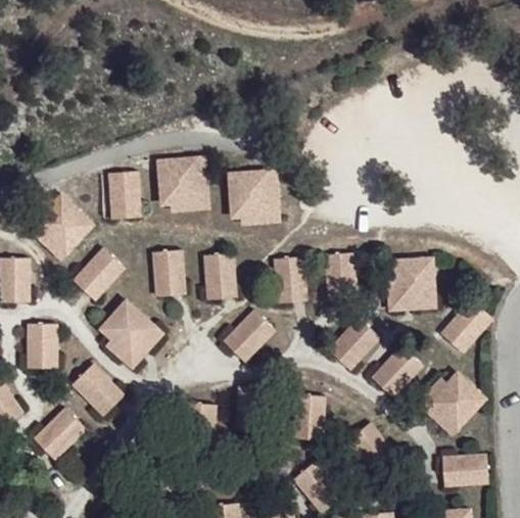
[(208,155),(155,158),(158,203),(171,202),(172,209),(211,207),(208,155)]
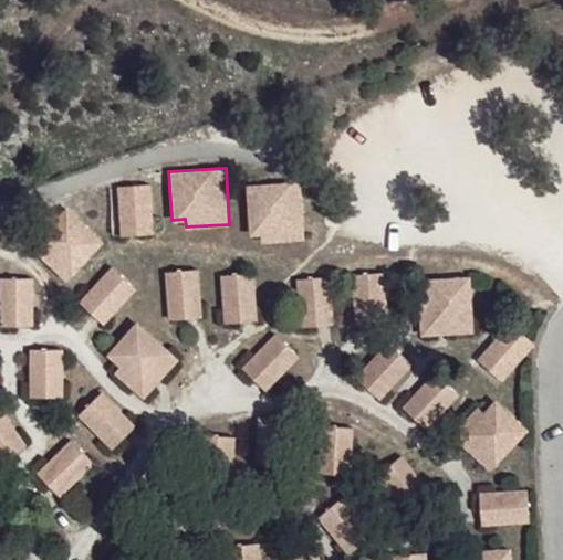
[(150,183),(116,186),(120,235),(153,233),(150,183)]
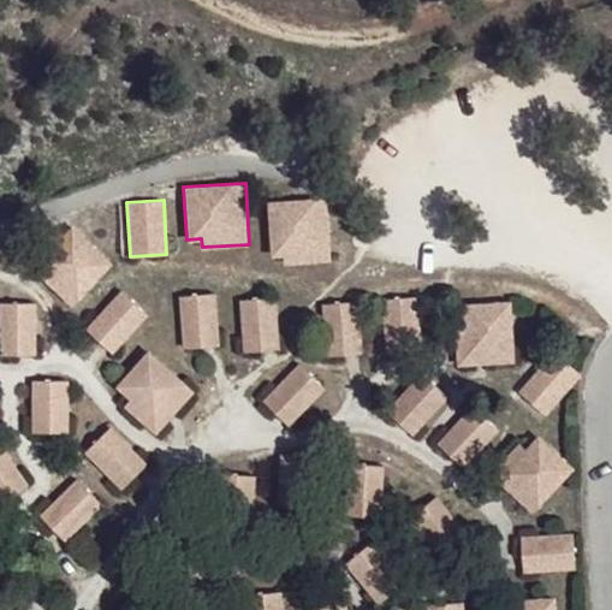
[(330,260),(325,200),(268,205),(273,253),(284,252),(285,264),(330,260)]
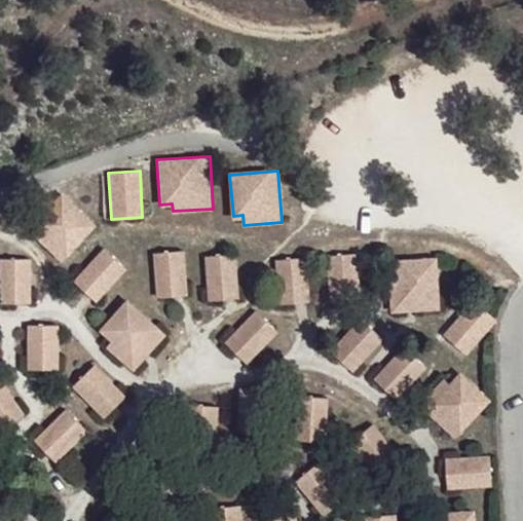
[(94,225),(59,194),(52,200),(46,194),(20,224),(61,261),(94,225)]
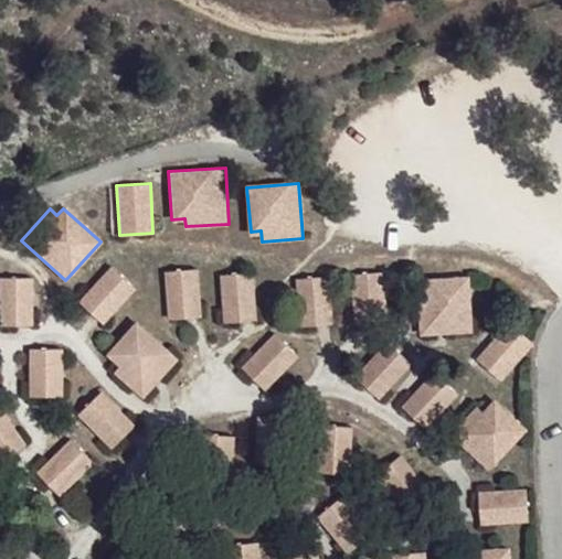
[(139,290),(115,268),(82,303),(106,325),(139,290)]
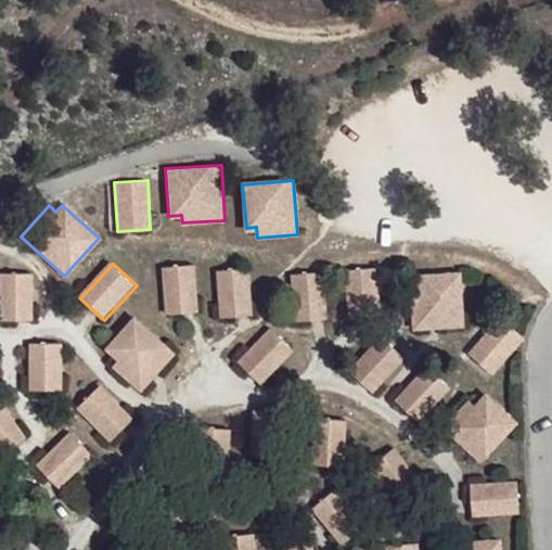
[(192,266),(161,269),(165,316),(196,314),(192,266)]
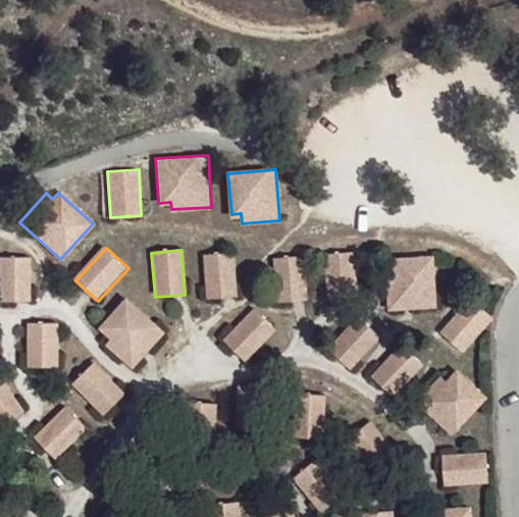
[(231,253),(202,255),(205,300),(235,297),(231,253)]
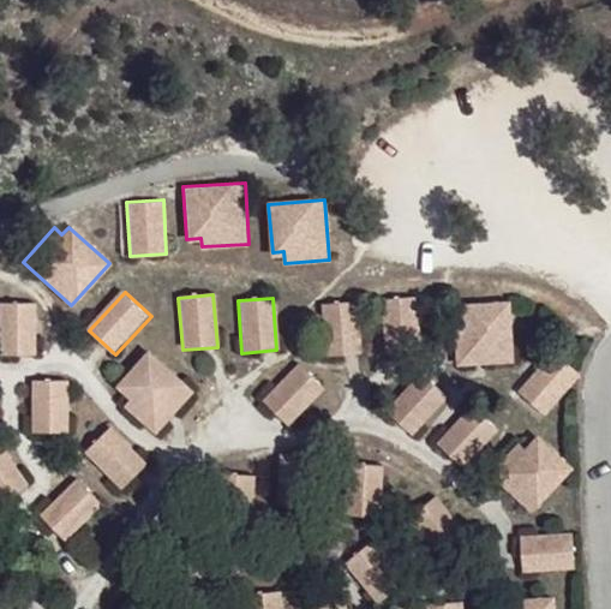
[(28,302),(0,304),(0,357),(33,353),(28,302)]
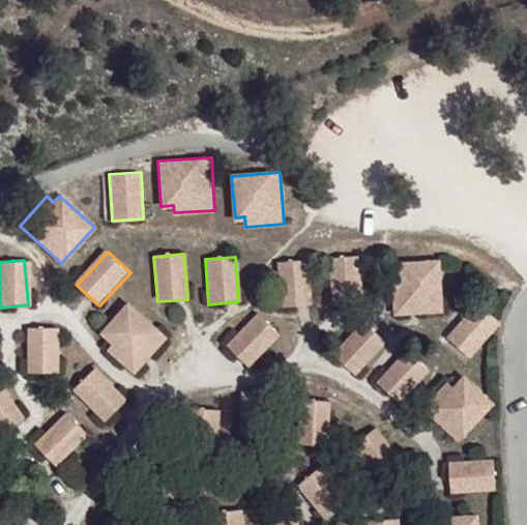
[(351,266),(320,269),(324,315),(355,312),(351,266)]
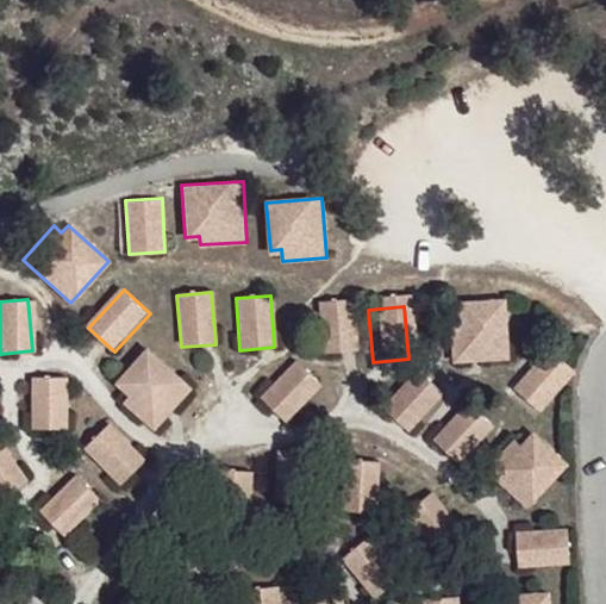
[(498,310),(454,315),(455,331),(444,331),(447,374),(504,369),(498,310)]
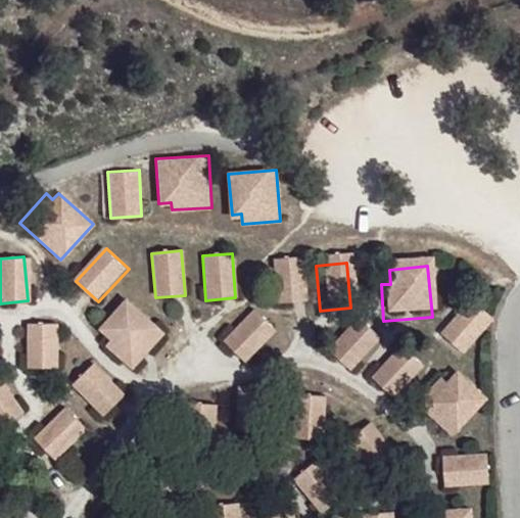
[(294,268),(265,271),(269,315),(299,312),(294,268)]
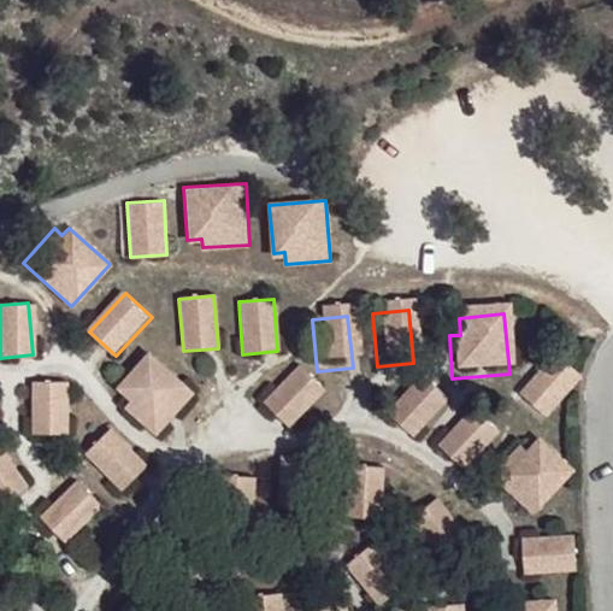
[(152,352),(121,386),(133,397),(125,405),(157,434),(195,393),(152,352)]
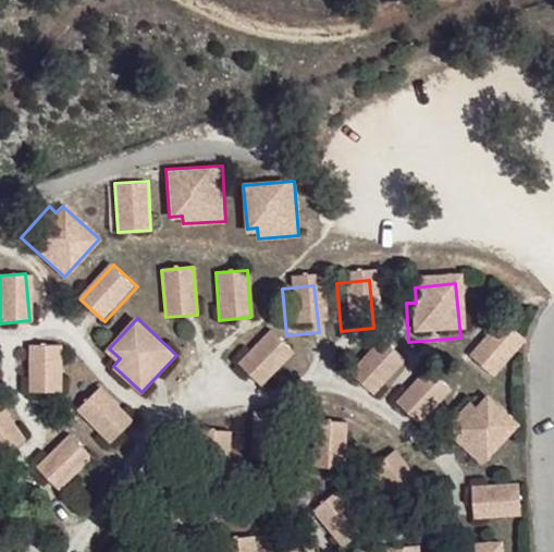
[(491,383),(525,345),(500,323),(466,363),(491,383)]
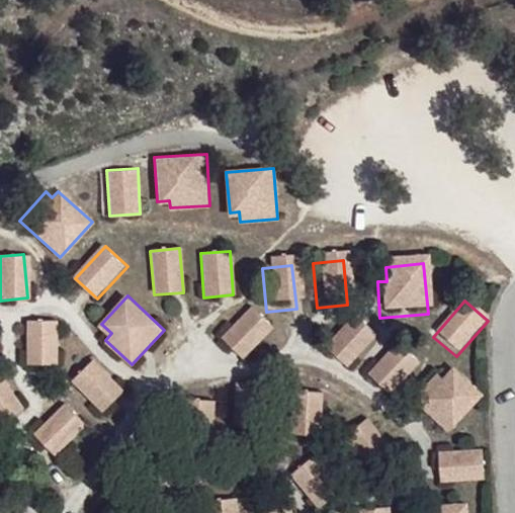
[(54,317),(24,319),(28,363),(58,360),(54,317)]
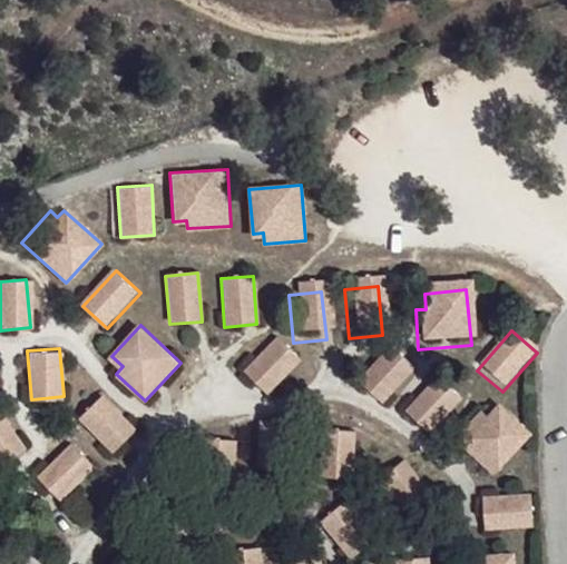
[(290,374),(266,352),(233,386),(256,408),(290,374)]
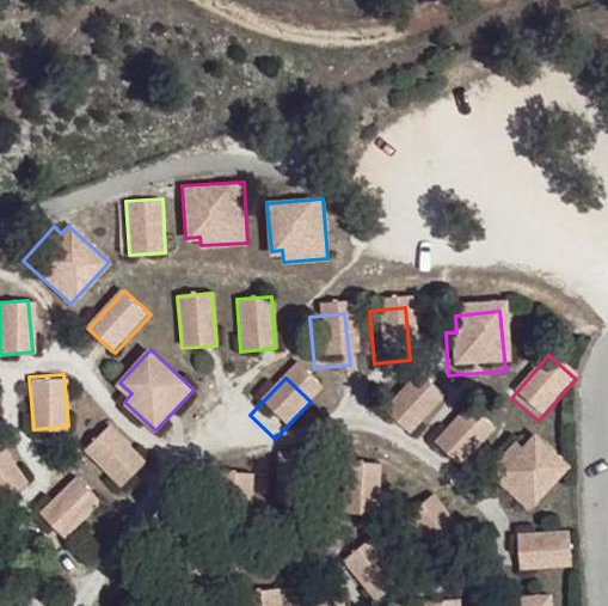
[(437,408),(411,385),(376,423),(403,446),(437,408)]
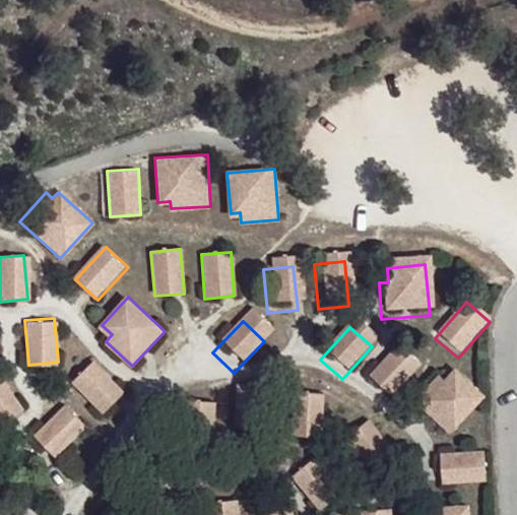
[(416,374),(394,355),(364,387),(386,407),(416,374)]
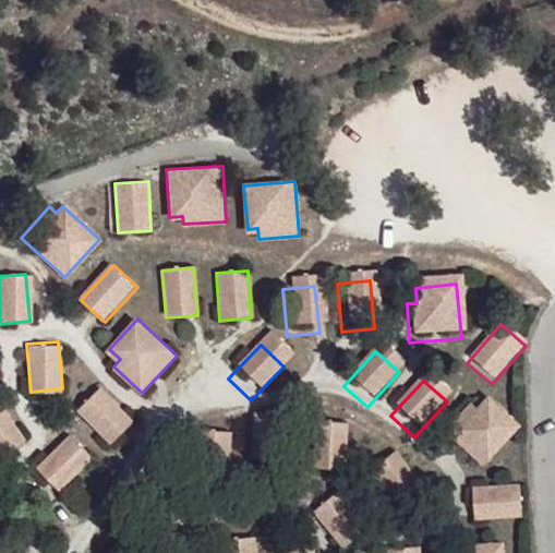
[(97,388),(74,411),(109,444),(131,421),(97,388)]
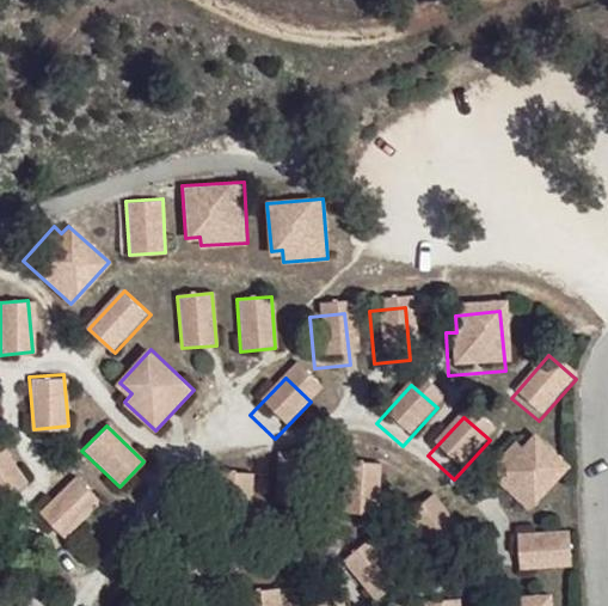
[(0,499),(1,500),(29,478),(0,442),(0,499)]
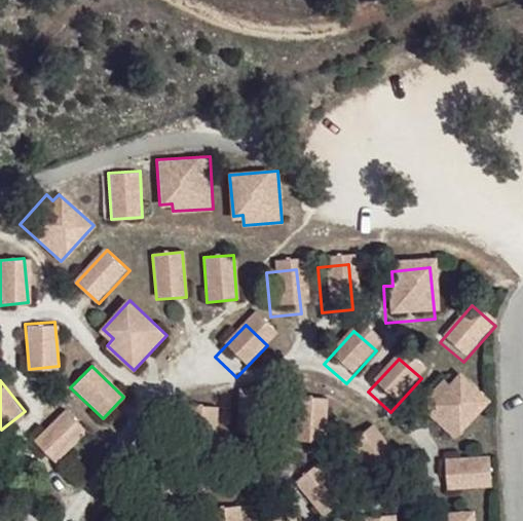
[(487,409),(458,383),(448,395),(442,387),(417,415),(453,447),(487,409)]
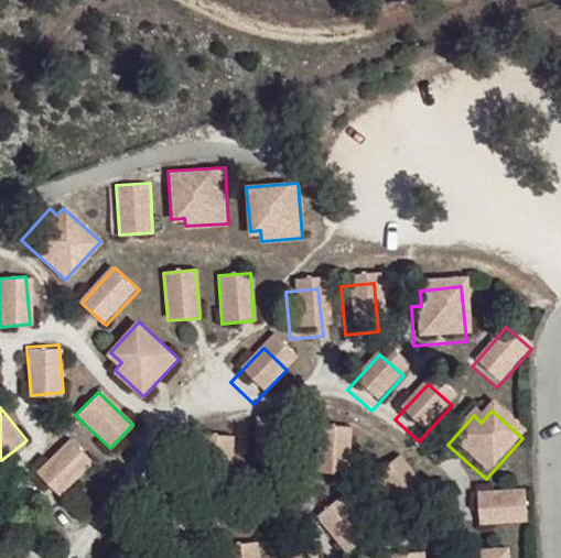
[(288,419),(254,418),(251,465),(286,467),(288,419)]
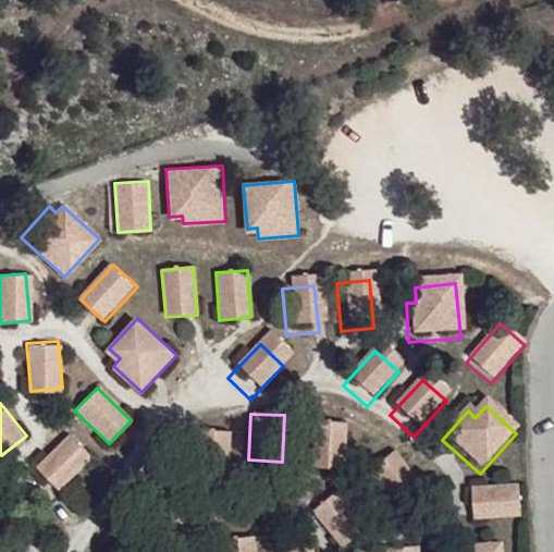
[(341,421),(309,425),(314,473),(345,469),(341,421)]
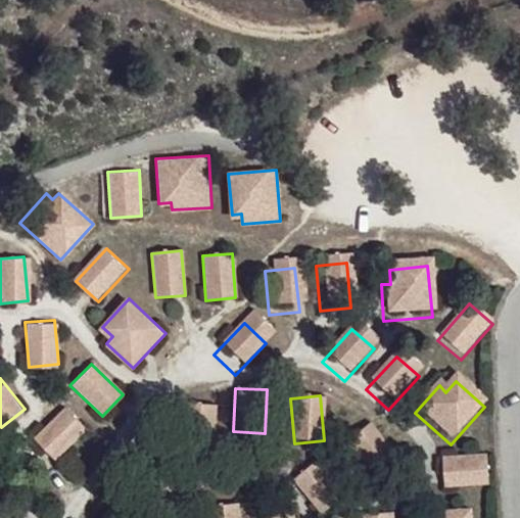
[(216,399),(186,402),(189,446),(219,443),(216,399)]
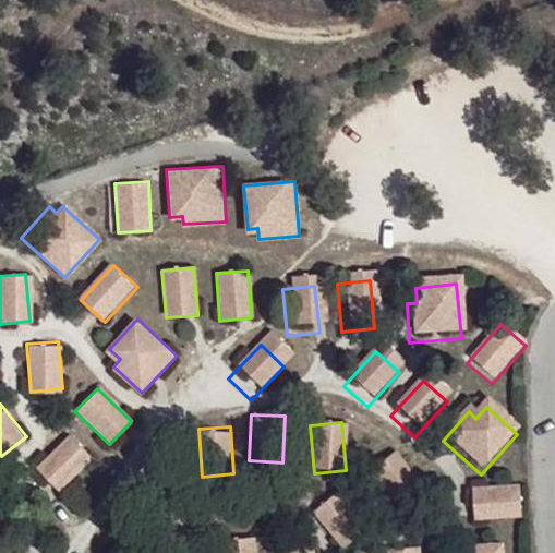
[(95,452),(71,430),(39,465),(63,487),(95,452)]
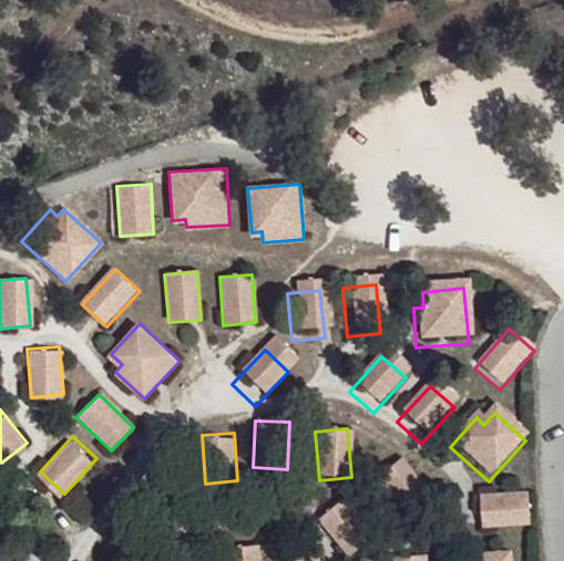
[(400,473),(375,492),(404,530),(430,510),(400,473)]
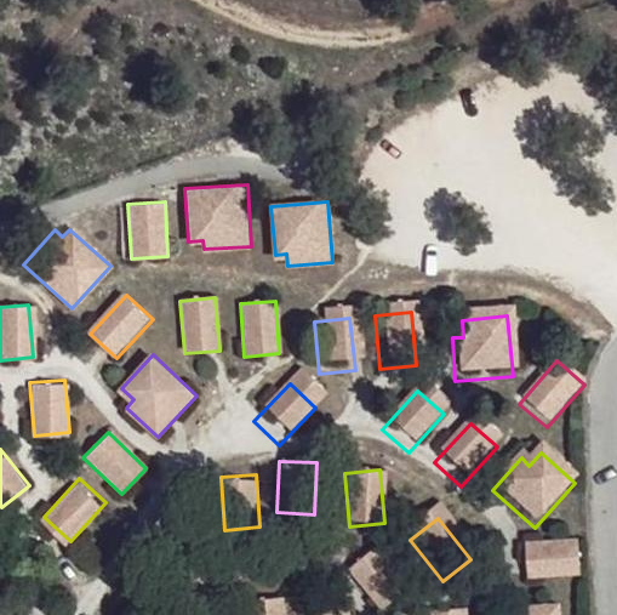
[(375,541),(347,562),(378,604),(406,584),(375,541)]
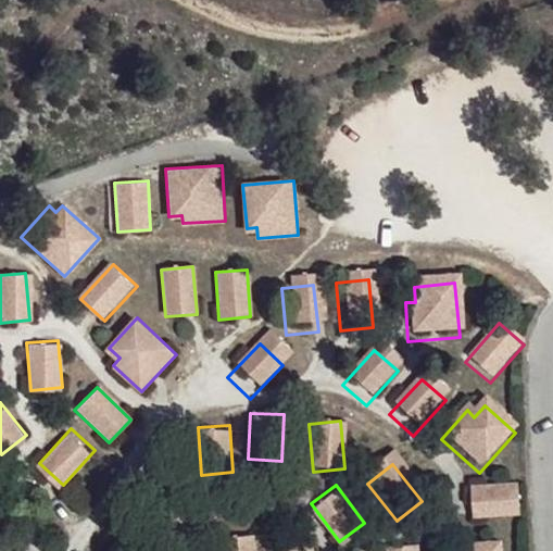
[(520,522),(516,490),(469,497),(474,528),(520,522)]
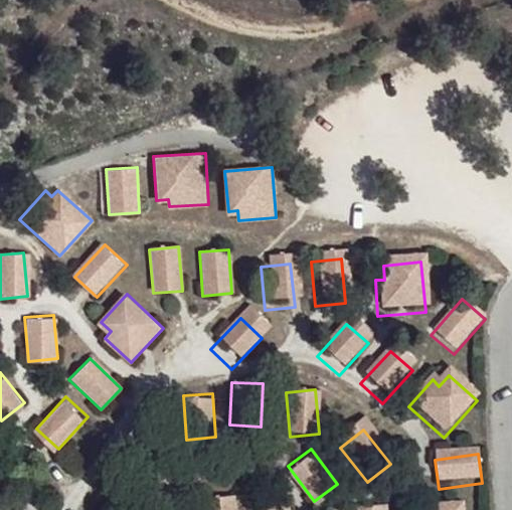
[(236,509),(235,491),(205,494),(207,509),(236,509)]
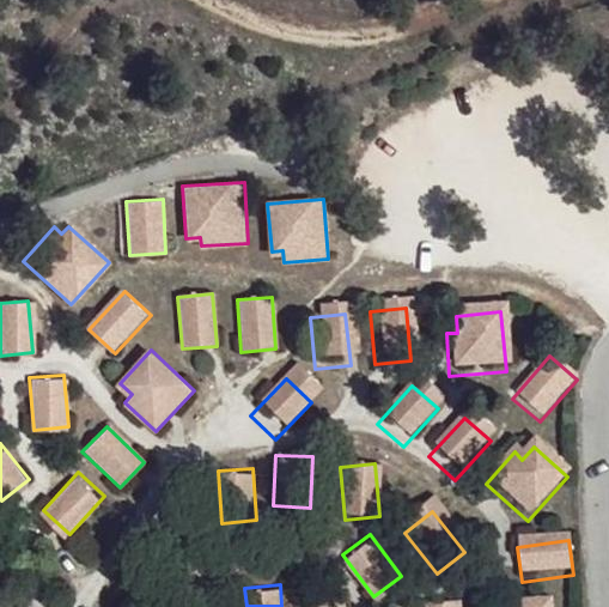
[(463,606),(462,594),(427,596),(428,606),(463,606)]
